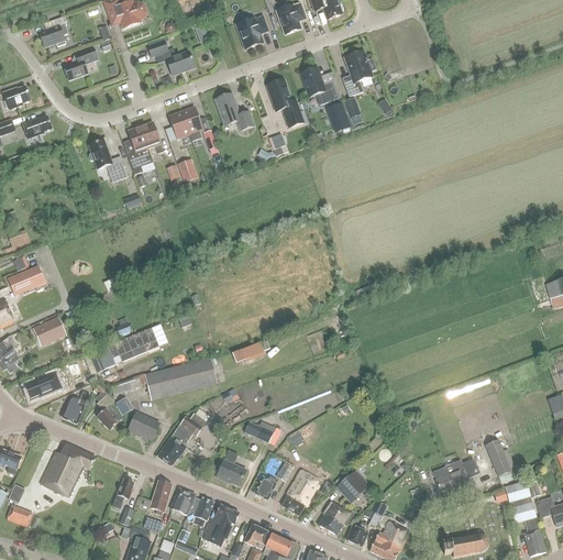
[(133,1),(132,0),(129,0),(120,3),(119,0),(103,0),(109,13),(117,11),(123,26),(140,20),(140,18),(147,15),(143,0),(136,0),(133,1)]
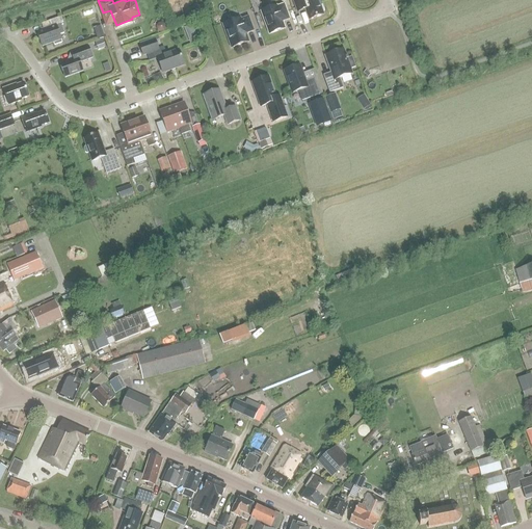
[(309,17),(323,11),(322,8),(324,7),(322,2),(320,2),(319,0),(294,0),(296,5),(303,2),(309,17)]
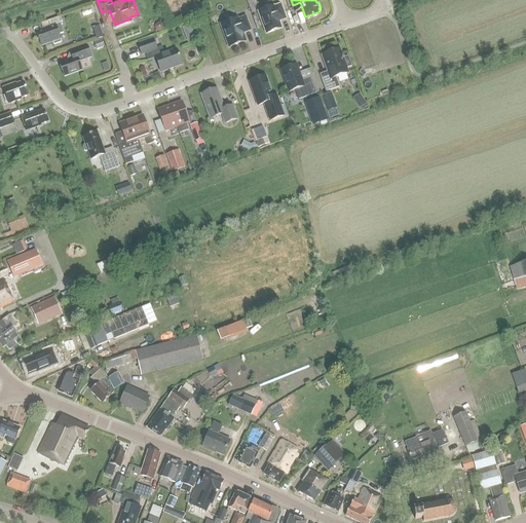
[(258,8),(266,31),(282,25),(278,19),(286,15),(280,1),(273,4),(273,3),(258,8)]
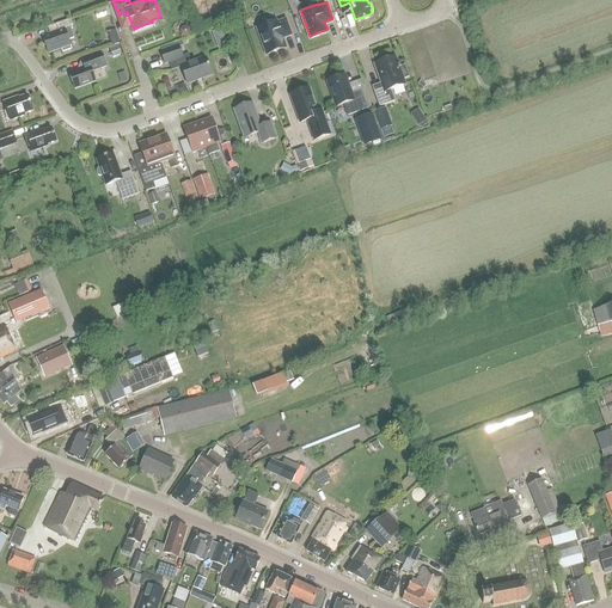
[(59,28),(42,34),(49,54),(50,53),(48,49),(61,44),(62,49),(72,45),(69,41),(68,37),(74,35),(71,24),(73,23),(71,16),(56,20),(59,28)]
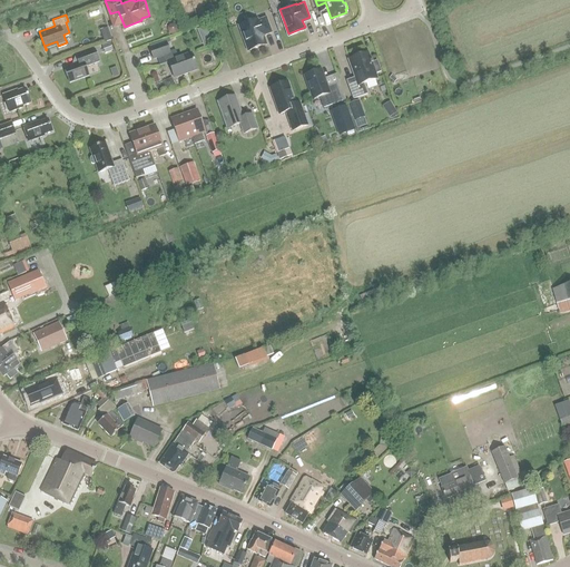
[(247,48),(266,41),(264,35),(265,32),(272,29),(266,15),(257,18),(257,16),(238,22),(247,48)]
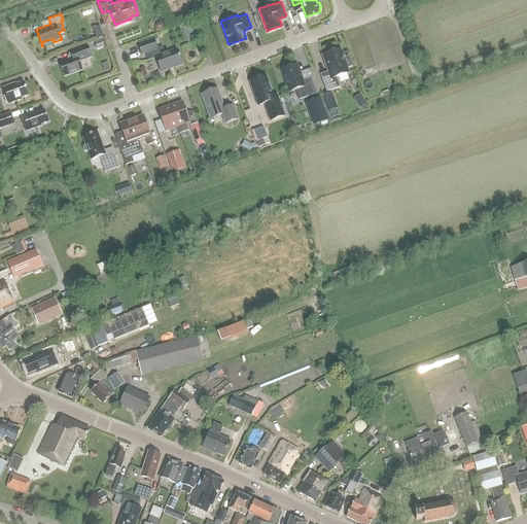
[(161,20),(156,21),(154,24),(155,28),(160,30),(163,28),(165,25),(164,22),(161,20)]
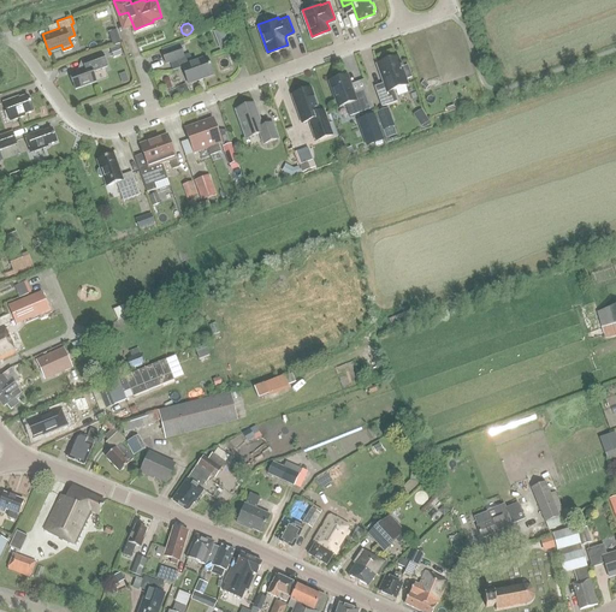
[(118,25),(111,27),(113,42),(120,41),(118,25)]
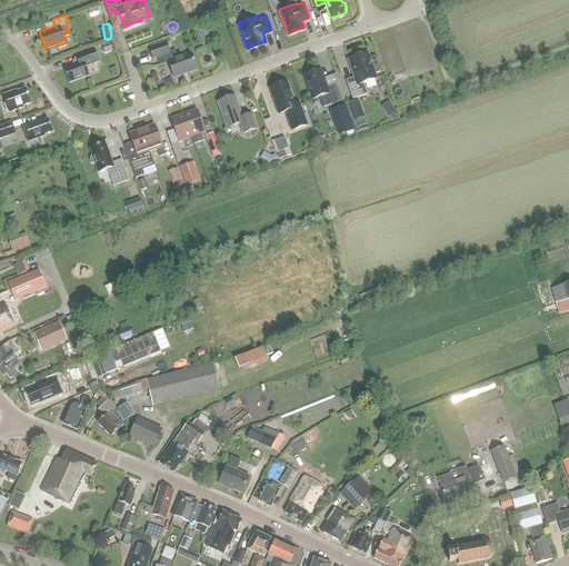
[(197,27),(200,36),(210,31),(207,23),(197,27)]
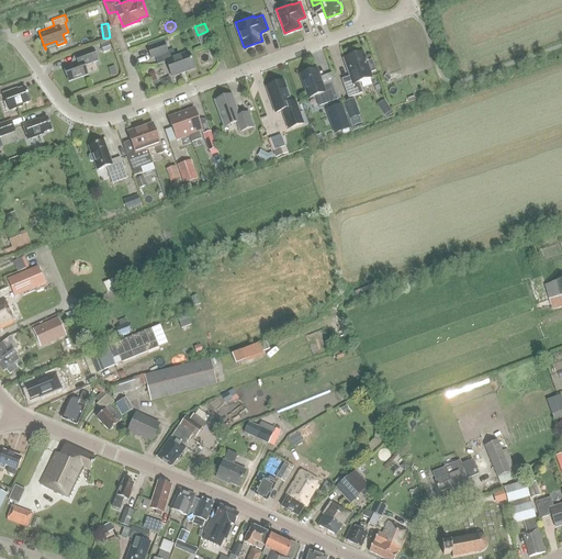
[(112,47),(109,38),(100,42),(103,51),(112,47)]
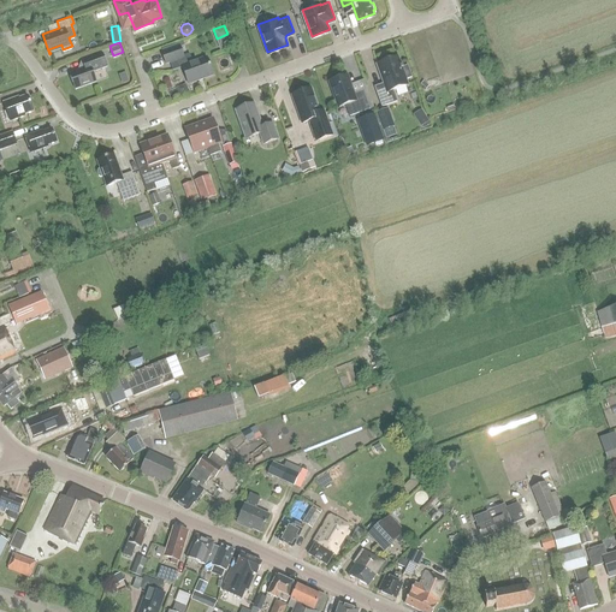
[(166,60),(184,54),(179,42),(161,49),(166,60)]
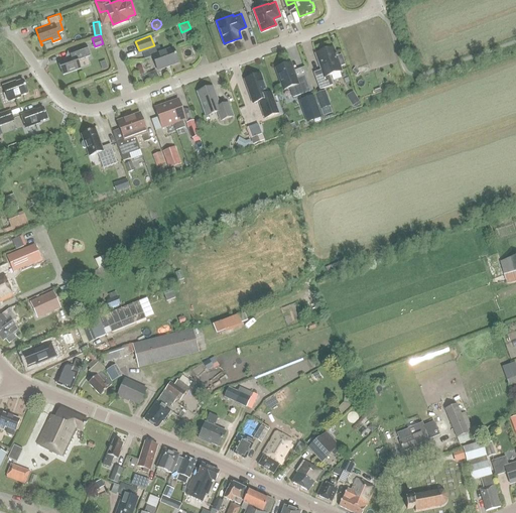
[(71,54),(57,58),(62,73),(81,66),(78,57),(84,55),(90,52),(86,41),(68,47),(71,54)]
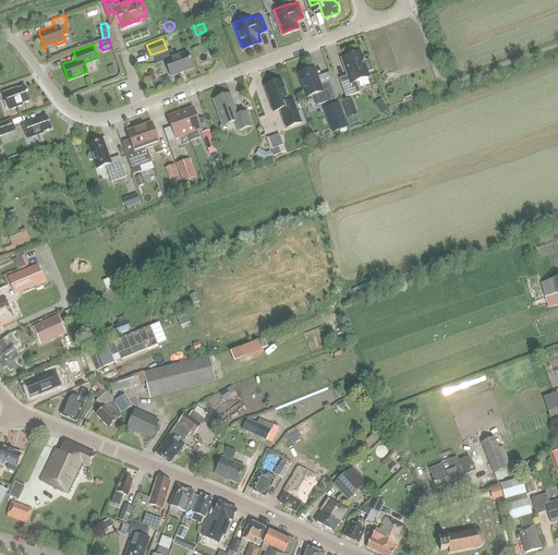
[(170,73),(193,65),(186,48),(165,57),(170,73)]
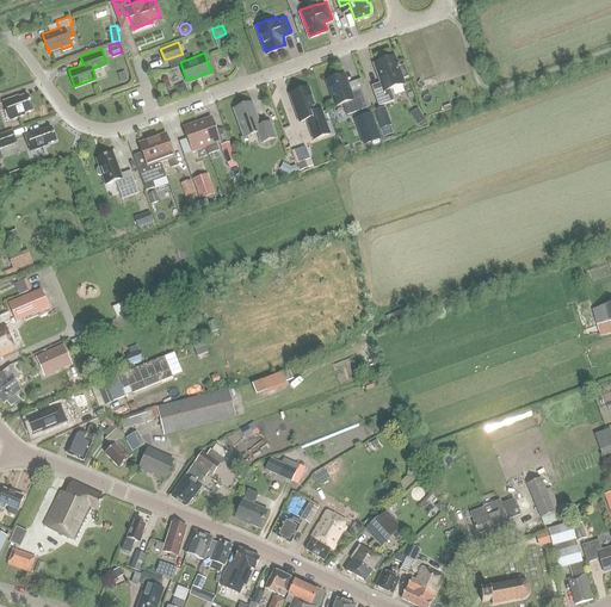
[(381,79),(371,82),(378,103),(394,97),(390,86),(403,81),(401,75),(408,73),(405,62),(400,63),(399,61),(396,62),(394,54),(375,60),(381,79)]
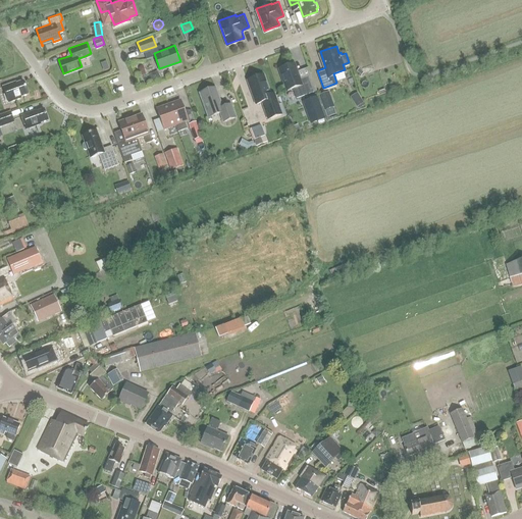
[(108,58),(101,59),(103,67),(110,66),(108,58)]
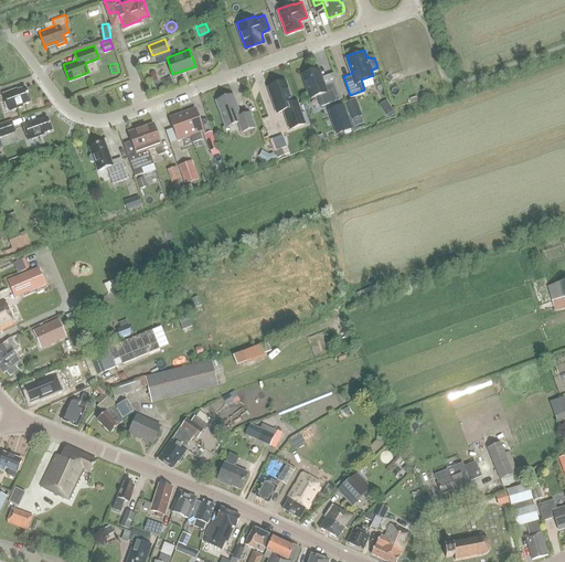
[(318,66),(301,72),(310,96),(317,93),(321,104),(334,98),(329,82),(324,83),(321,75),(318,66)]
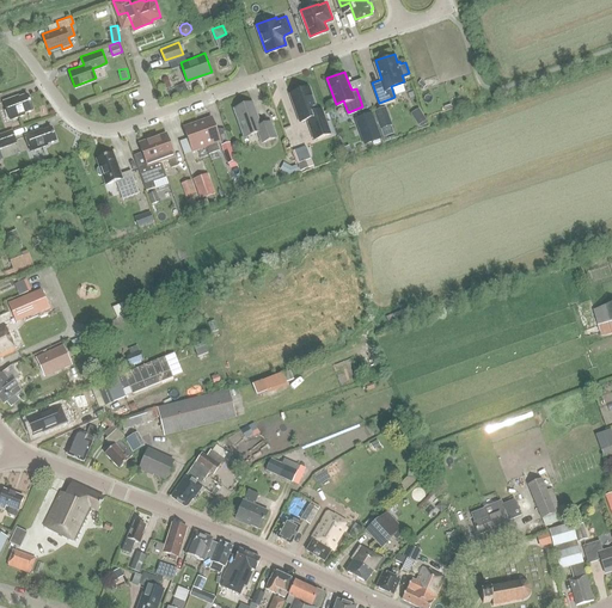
[(308,85),(289,91),(300,120),(306,117),(314,137),(330,131),(322,106),(317,108),(308,85)]
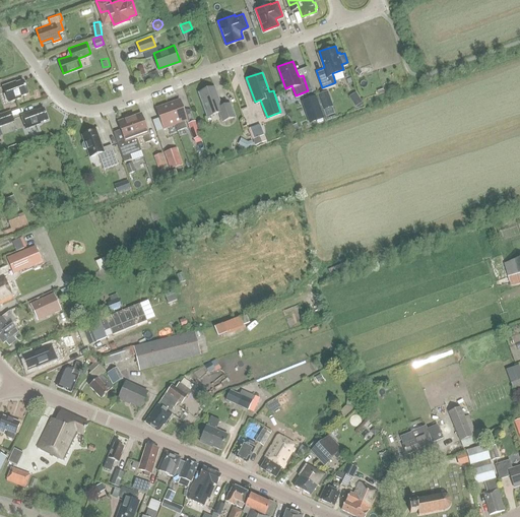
[(27,91),(23,78),(11,82),(11,80),(3,83),(8,100),(20,95),(20,93),(27,91)]
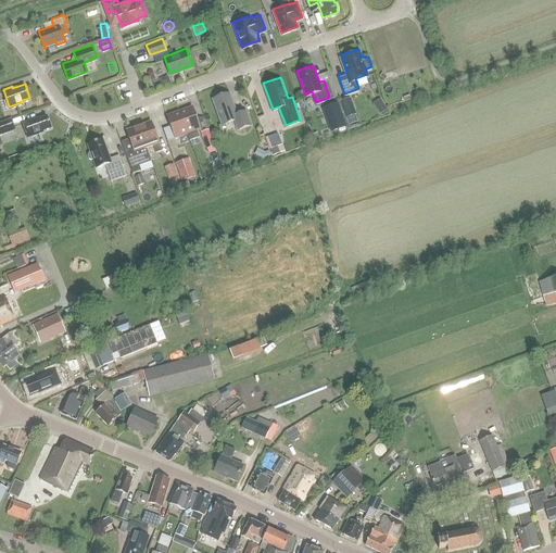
[(237,111),(229,90),(213,97),(222,122),(235,117),(238,127),(251,123),(245,108),(237,111)]
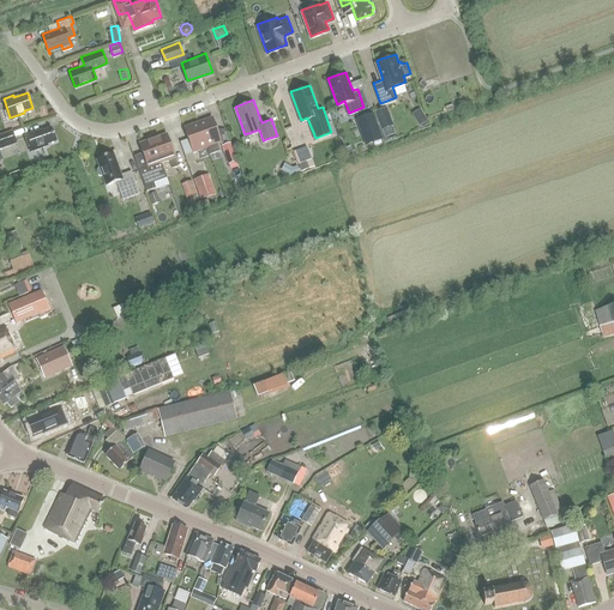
[(392,124),(393,124),(386,106),(375,109),(381,127),(392,124)]
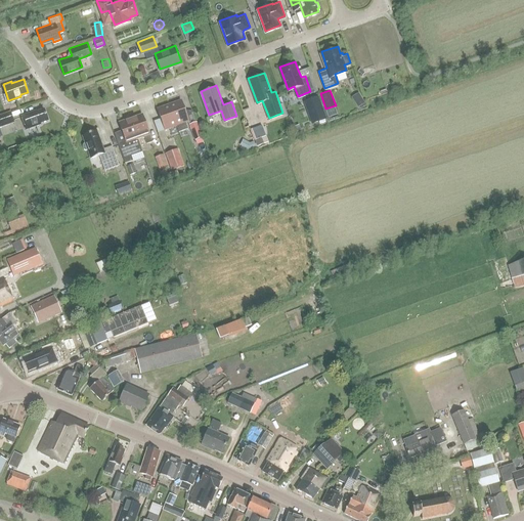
[(304,100),(312,122),(325,117),(318,95),(304,100)]
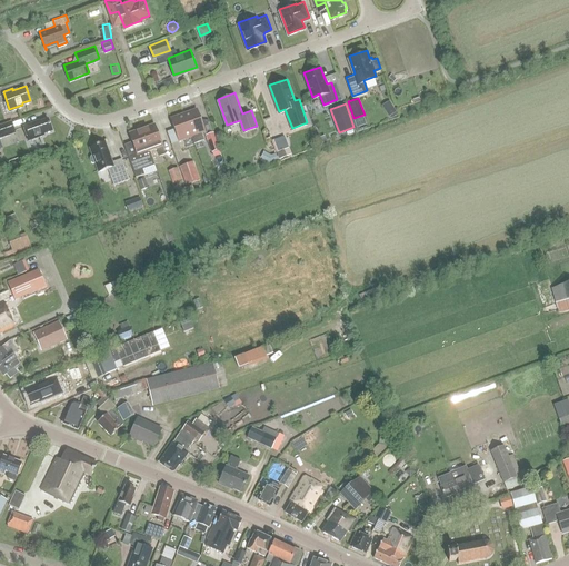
[(385,108),(388,115),(397,110),(392,103),(385,108)]
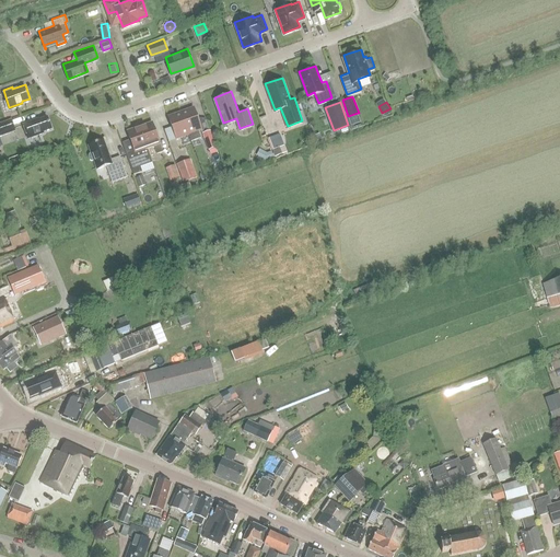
[(181,109),(188,131),(201,127),(194,105),(181,109)]
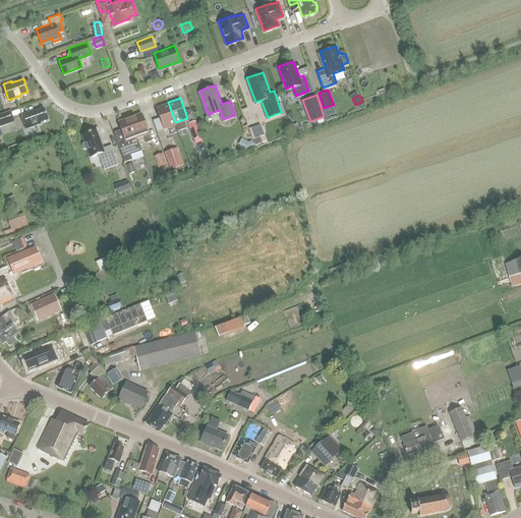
[(175,122),(168,102),(156,106),(164,126),(175,122)]
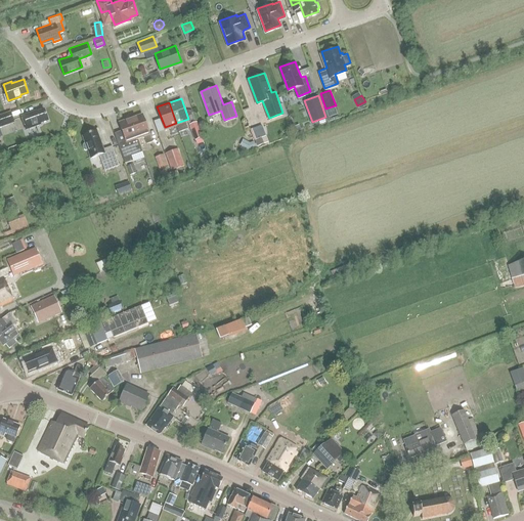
[(337,112),(335,105),(325,109),(329,116),(337,112)]
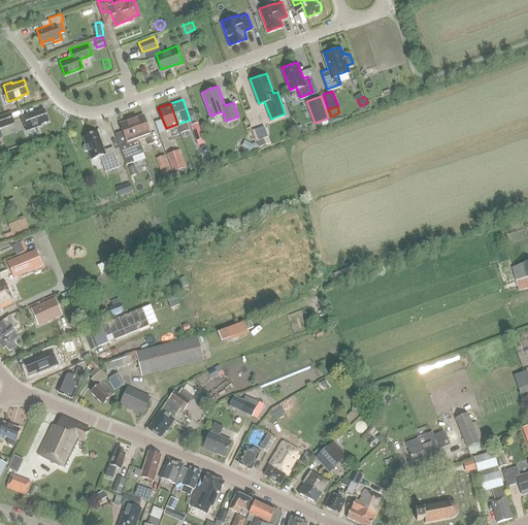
[(48,119),(44,107),(31,112),(31,111),(21,115),(26,128),(40,123),(40,122),(48,119)]
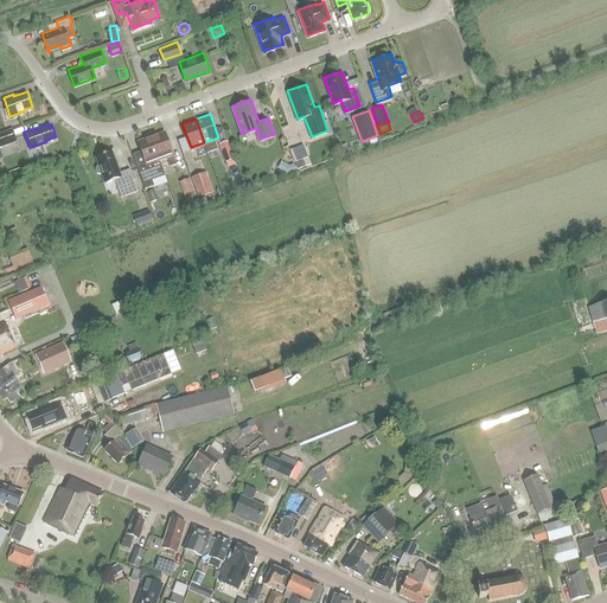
[(0,145),(16,139),(12,127),(0,130),(0,155),(2,155),(0,147),(0,145)]
